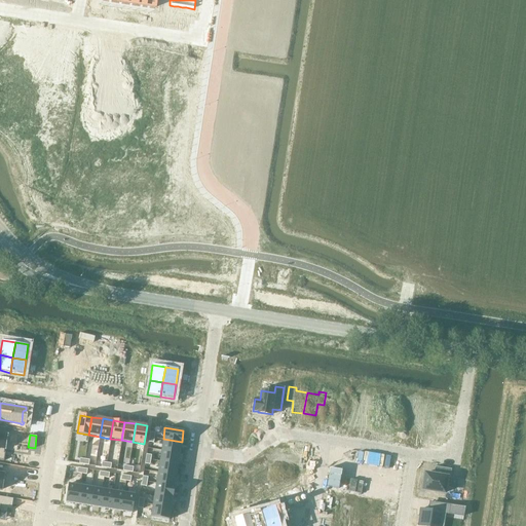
[(163,439),(161,449),(180,452),(182,442),(163,439)]
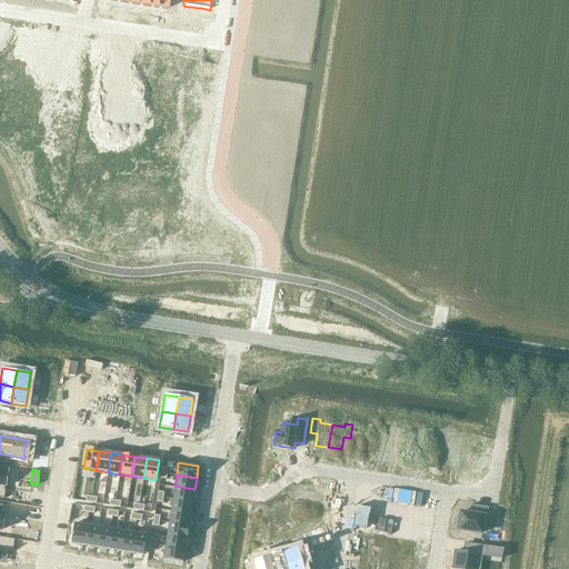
[(175,486),(172,498),(192,501),(195,489),(175,486)]
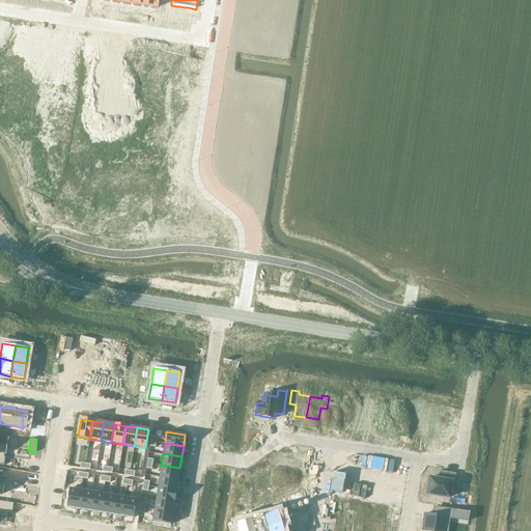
[(161,465),(160,476),(178,479),(179,468),(161,465)]
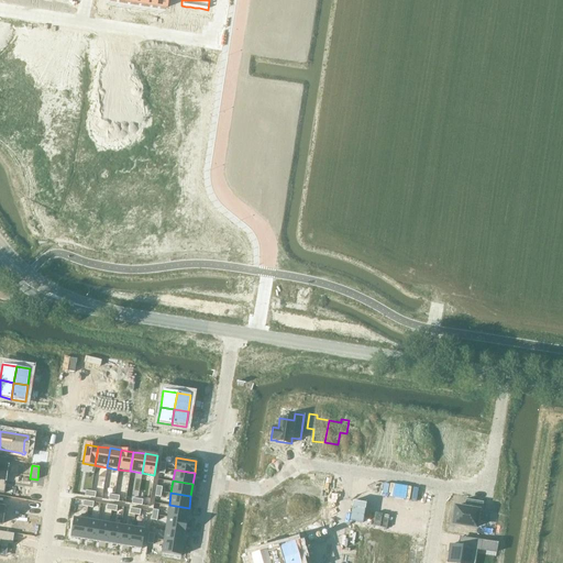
[(483,503),(482,507),(489,508),(490,499),(484,498),(483,503)]
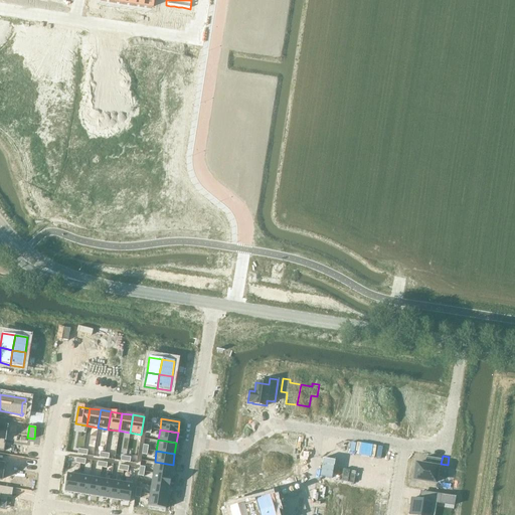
[(416,464),(413,480),(436,483),(438,468),(441,469),(442,460),(425,457),(424,465),(416,464)]
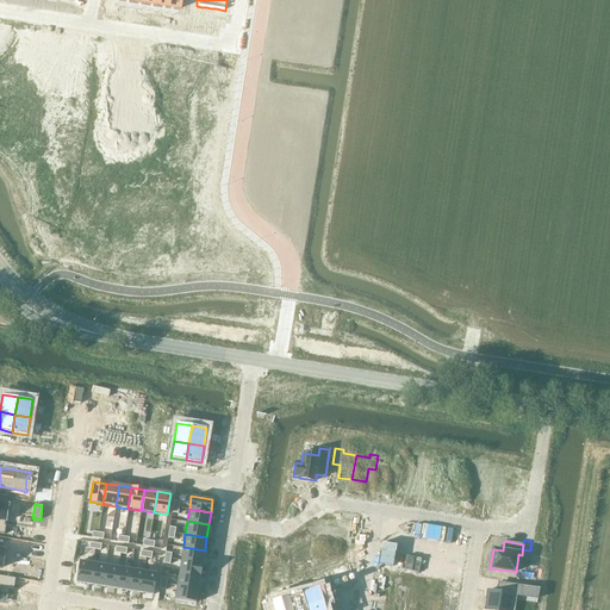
[(184,547),(181,559),(203,562),(205,551),(184,547)]
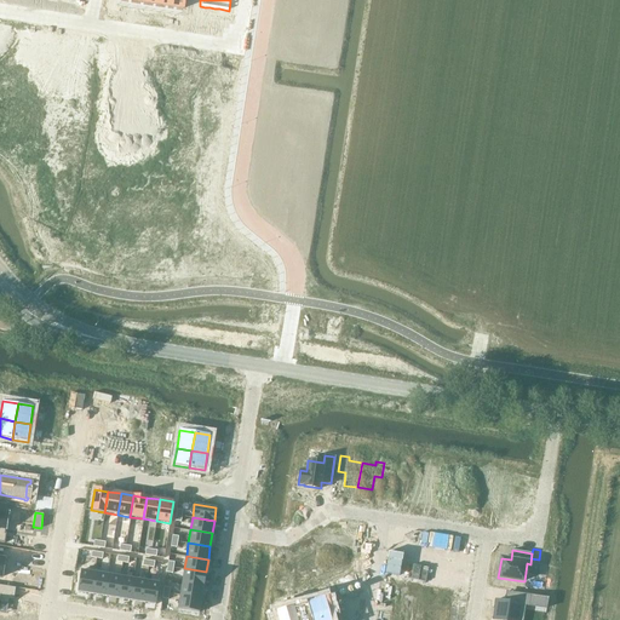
[(184,568),(182,581),(204,585),(206,572),(184,568)]
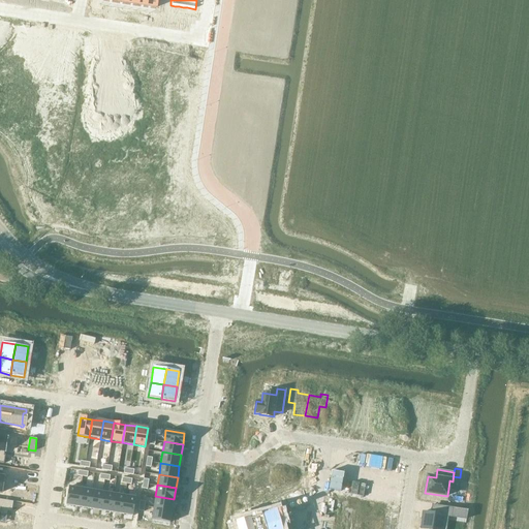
[(69,487),(66,505),(78,507),(81,489),(69,487)]
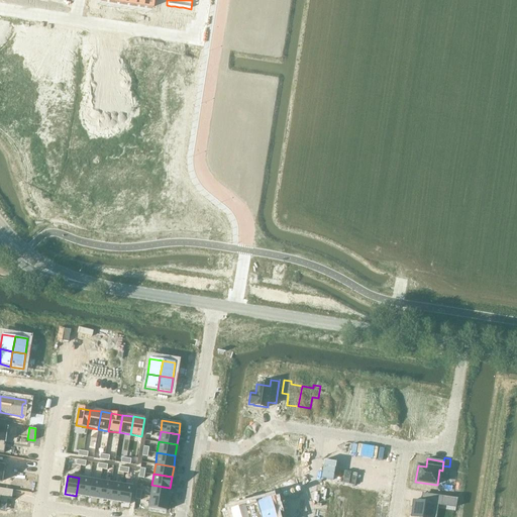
[(79,478),(76,496),(87,497),(90,480),(79,478)]
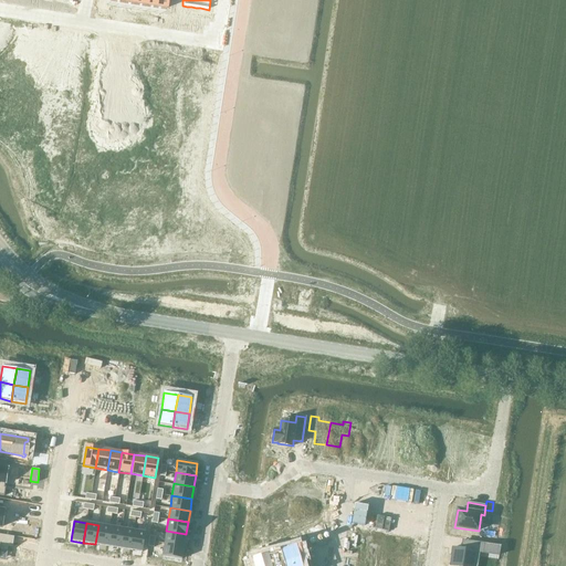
[(98,525),(95,544),(107,546),(109,526),(98,525)]
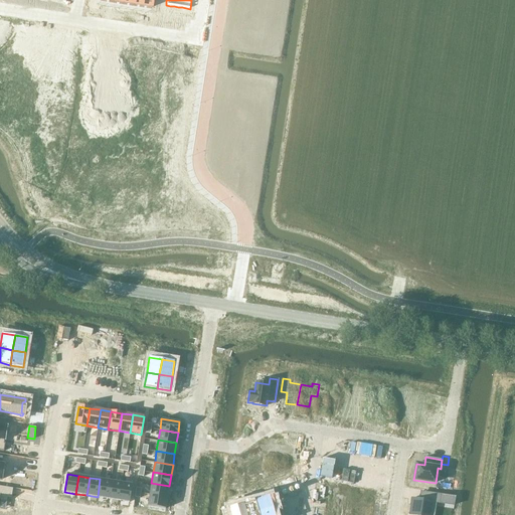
[(100,479),(98,497),(108,499),(111,481),(100,479)]
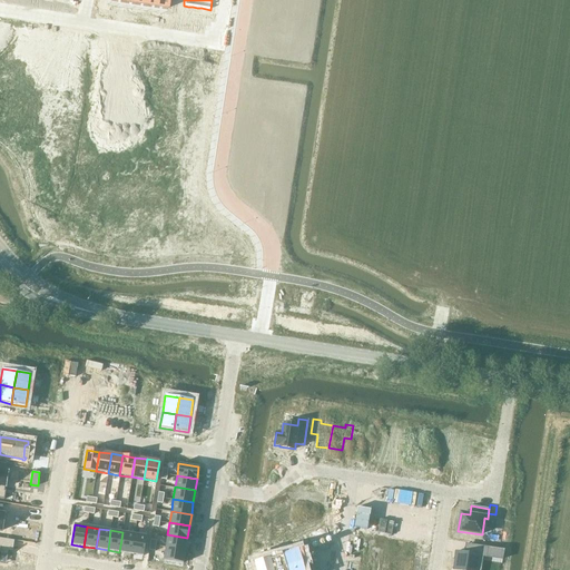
[(123,532),(119,552),(131,553),(135,534),(123,532)]
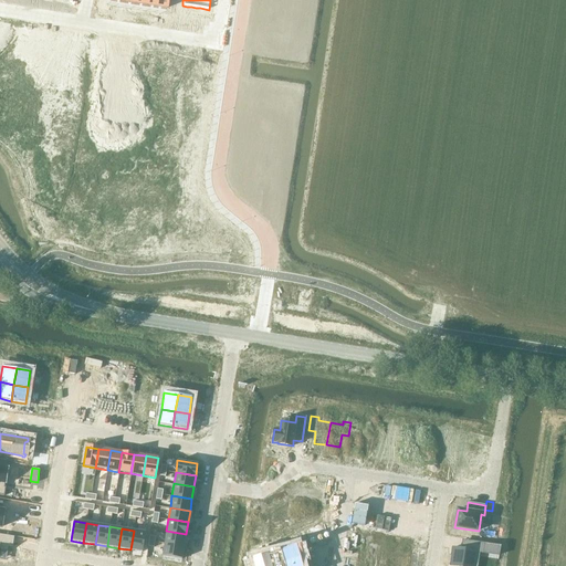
[(134,531),(130,549),(143,552),(146,533),(134,531)]
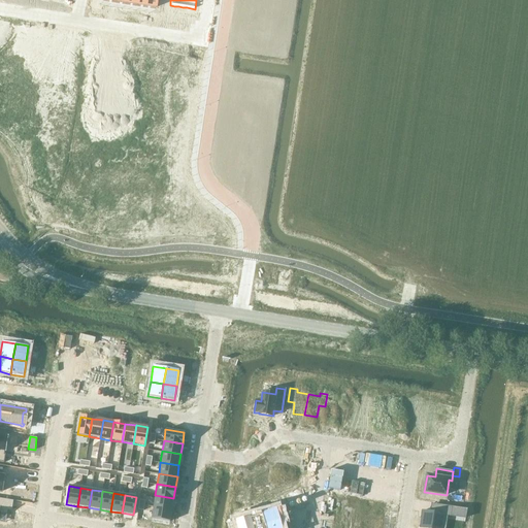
[(155,495),(154,506),(171,509),(173,498),(155,495)]
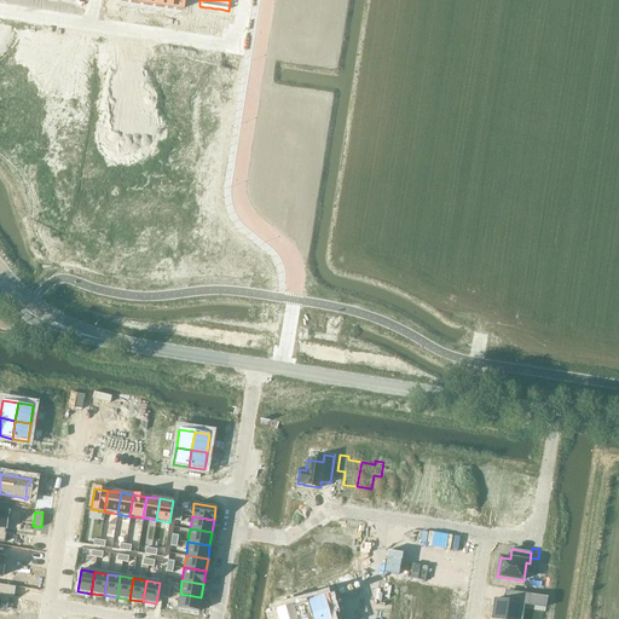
[(0,602),(7,603),(7,597),(12,599),(15,588),(0,585),(0,602)]
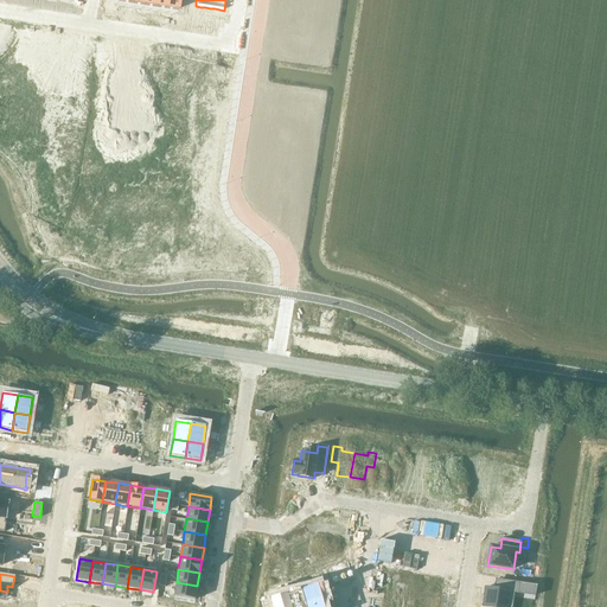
[(485,587),(483,606),(509,606),(511,592),(518,593),(535,596),(536,586),(498,580),(497,589),(485,587)]
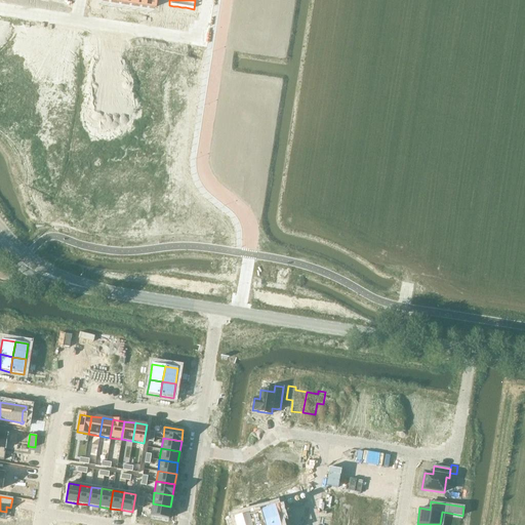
[(153,503),(151,515),(169,517),(170,507),(153,503)]
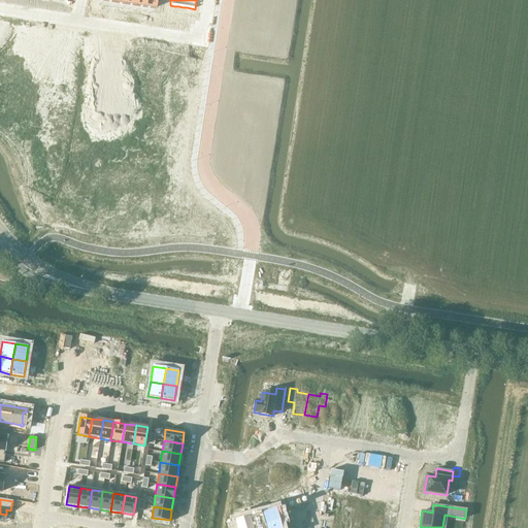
[(251,517),(235,521),(236,527),(282,527),(277,508),(261,514),(261,516),(252,519),(251,517)]
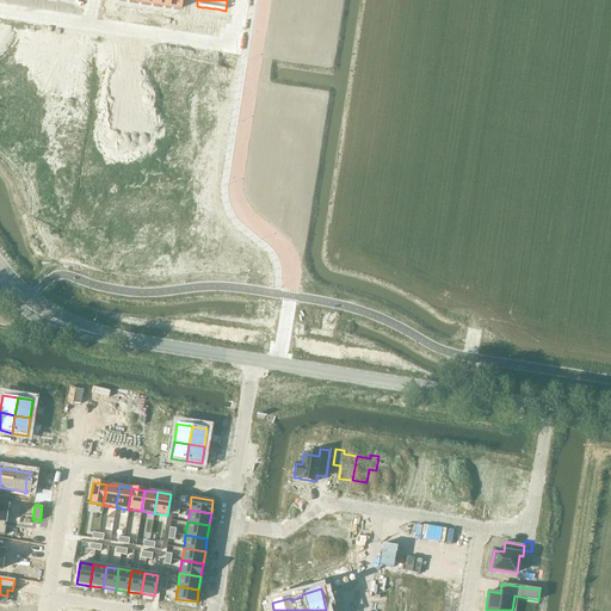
[(401,588),(399,606),(414,609),(417,591),(401,588)]
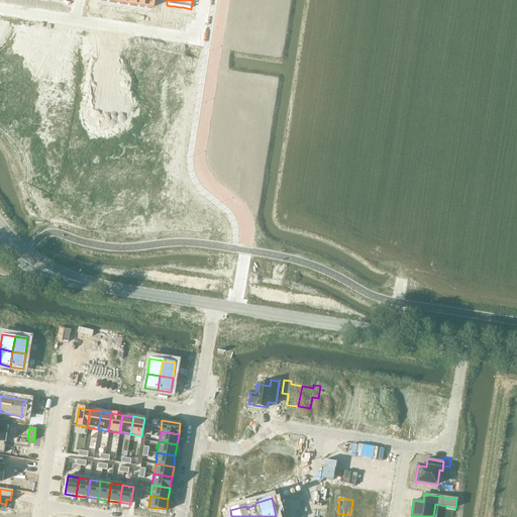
[(352,500),(350,515),(364,516),(366,502),(352,500)]
